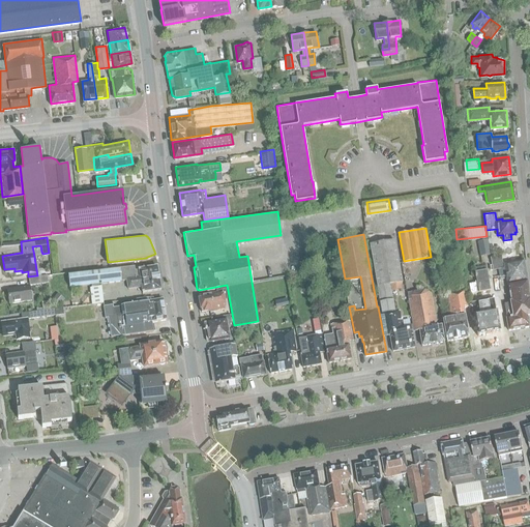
[(490,253),(488,238),(477,240),(479,254),(490,253)]
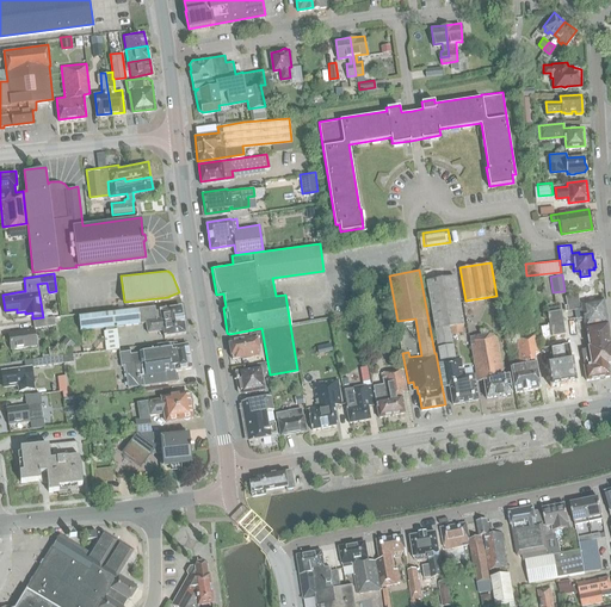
[(463,323),(455,276),(427,280),(440,360),(439,360),(443,385),(450,384),(452,402),(477,398),(474,375),(464,376),(462,366),(462,367),(460,357),(455,358),(449,326),(463,323)]
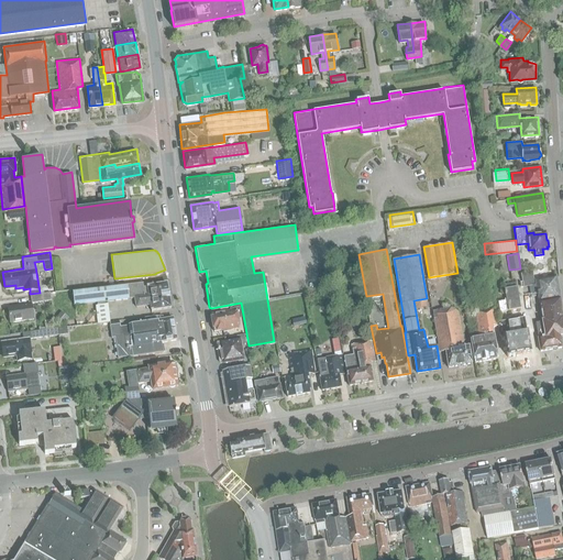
[(537,291),(542,320),(562,316),(559,292),(555,274),(534,278),(532,277),(531,270),(520,272),(522,285),(528,284),(530,292),(537,291)]
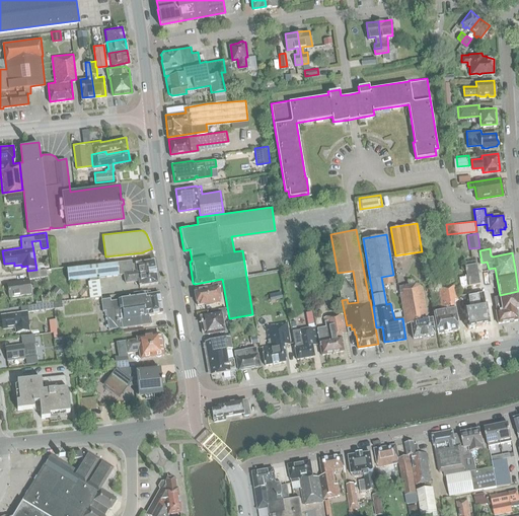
[(132,263),(131,259),(67,266),(68,278),(124,272),(126,281),(138,279),(139,285),(157,281),(153,259),(137,262),(132,263)]
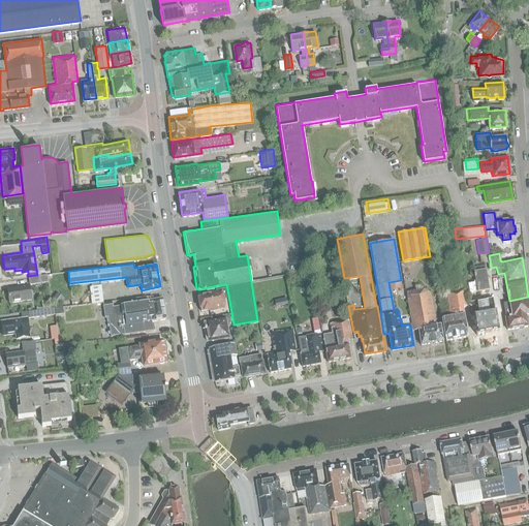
[(470,280),(471,290),(492,287),(489,267),(476,268),(478,279),(470,280)]
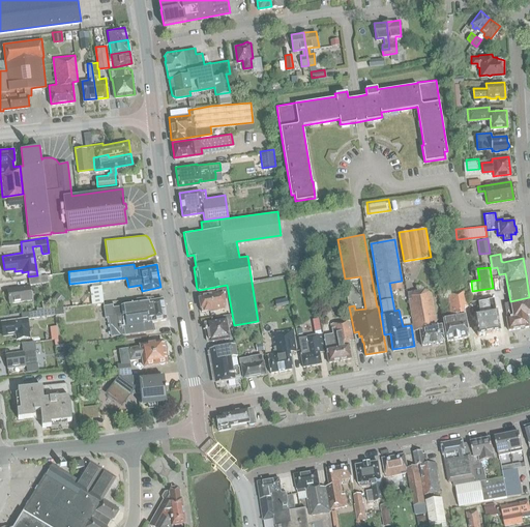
[(48,281),(47,273),(37,275),(28,276),(29,284),(48,281)]
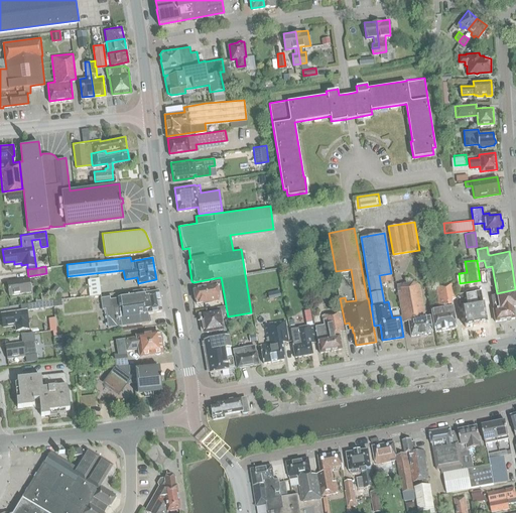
[(30,289),(28,276),(24,276),(7,279),(9,293),(30,289)]
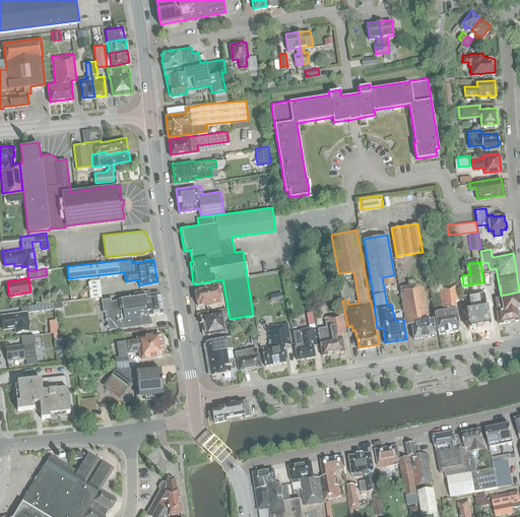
[(102,296),(100,279),(88,280),(90,297),(102,296)]
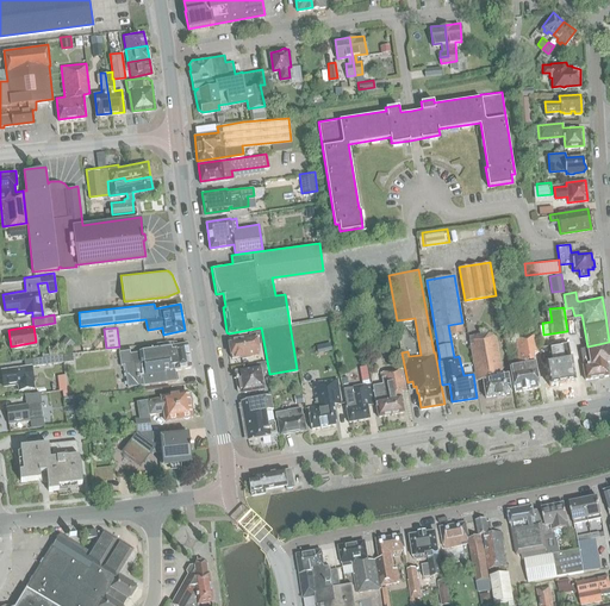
[(260,341),(259,331),(249,332),(249,336),(228,339),(230,356),(241,354),(241,356),(249,354),(248,353),(257,351),(256,341),(260,341)]
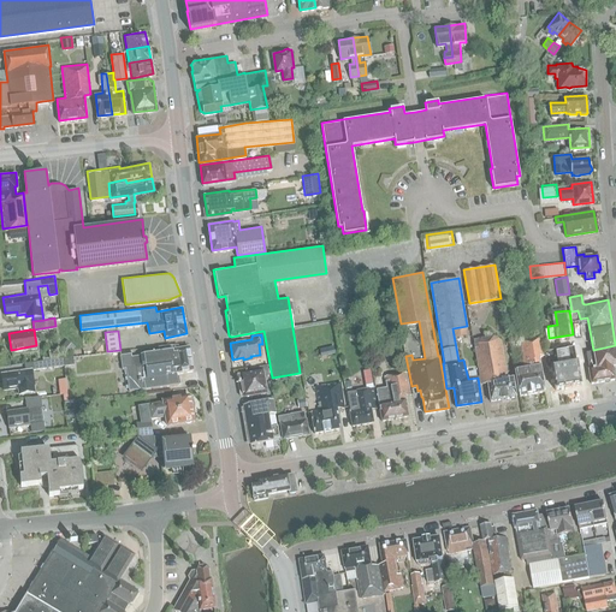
[(501,340),(493,336),(480,338),(475,346),(481,382),(486,382),(490,399),(515,396),(513,378),(505,379),(504,376),(507,375),(501,340)]
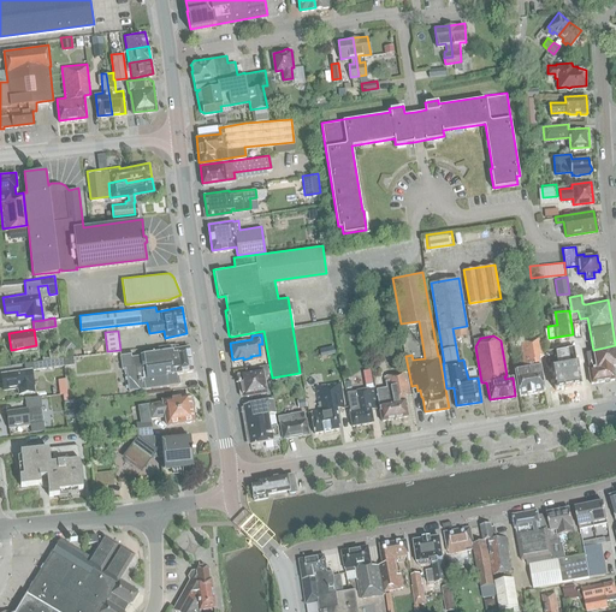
[(545,364),(540,336),(519,339),(523,368),(514,370),(517,394),(544,390),(539,366),(545,364)]
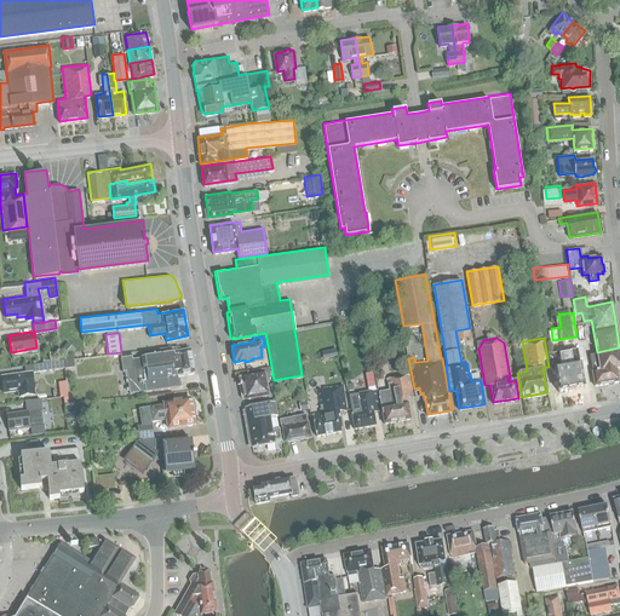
[(68,356),(75,347),(67,340),(59,350),(68,356)]
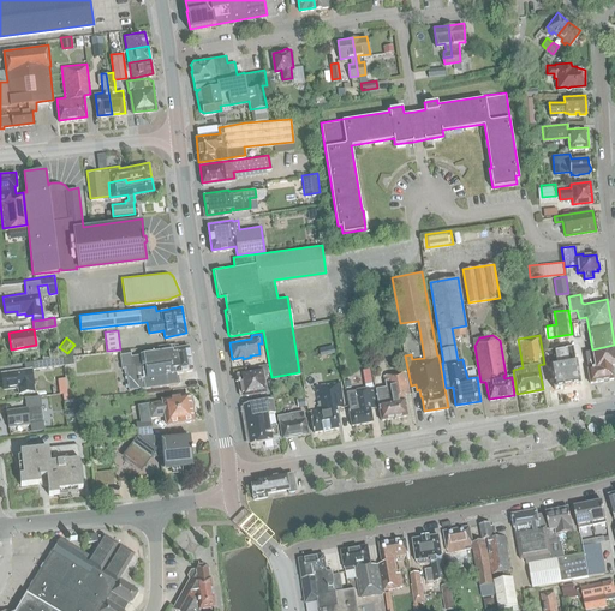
[(178,346),(177,342),(161,345),(162,349),(143,353),(131,354),(131,351),(120,352),(121,366),(125,366),(129,389),(144,387),(178,382),(177,371),(192,369),(189,345),(178,346)]
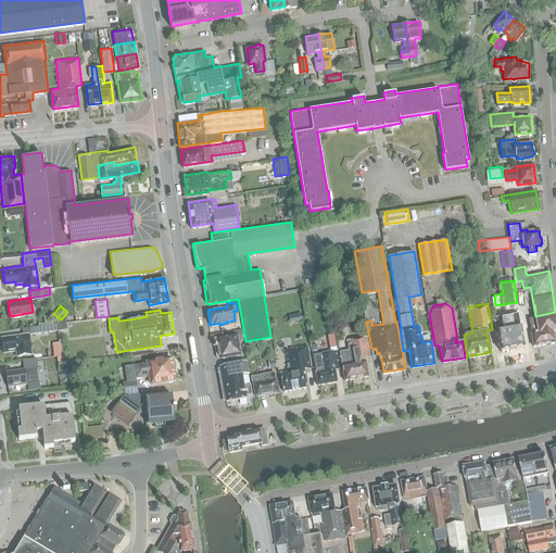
[(523,346),(518,311),(490,316),(493,331),(496,330),(501,351),(523,346)]
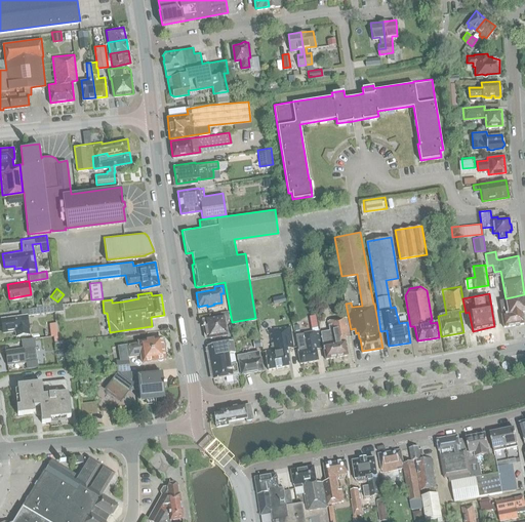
[(524,306),(524,294),(506,298),(498,299),(503,325),(523,322),(521,310),(524,309),(524,306)]
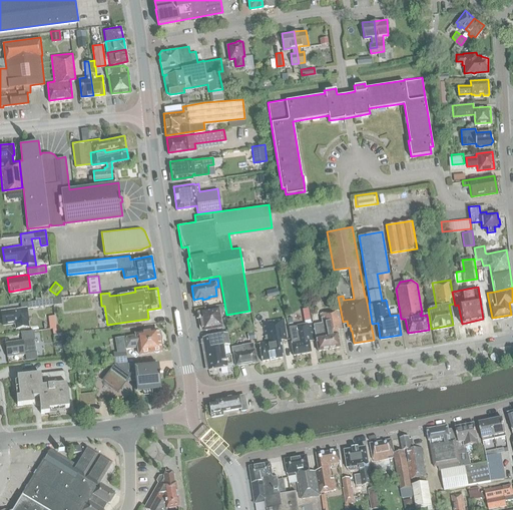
[(26,307),(53,304),(52,297),(48,297),(41,298),(25,300),(26,307)]
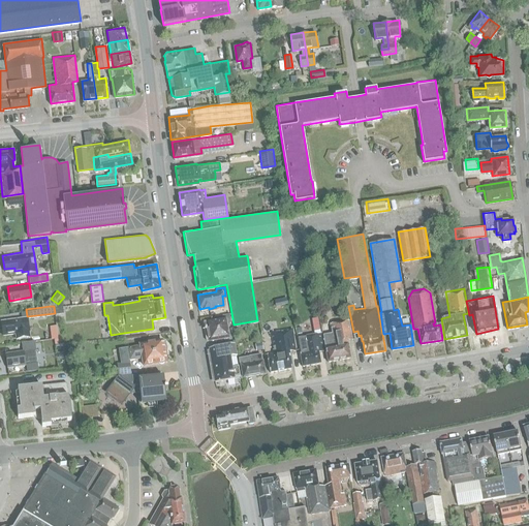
[(230,321),(228,313),(222,314),(222,317),(208,319),(207,318),(201,319),(205,338),(208,338),(209,339),(220,337),(222,338),(225,337),(225,336),(228,336),(225,321),(230,321)]
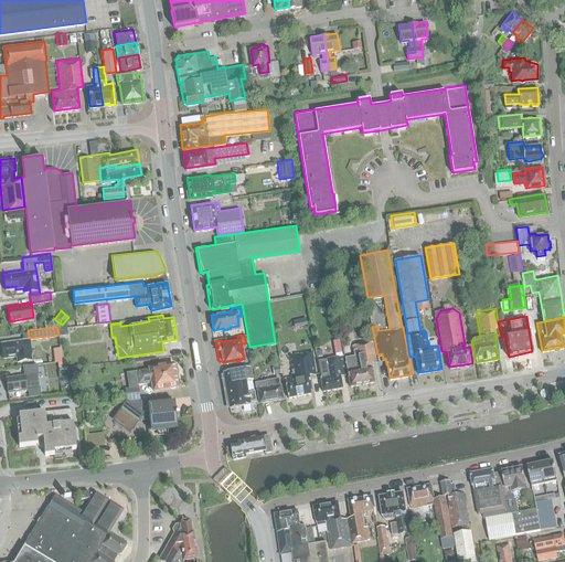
[(31,357),(29,337),(1,341),(2,356),(16,353),(17,359),(31,357)]
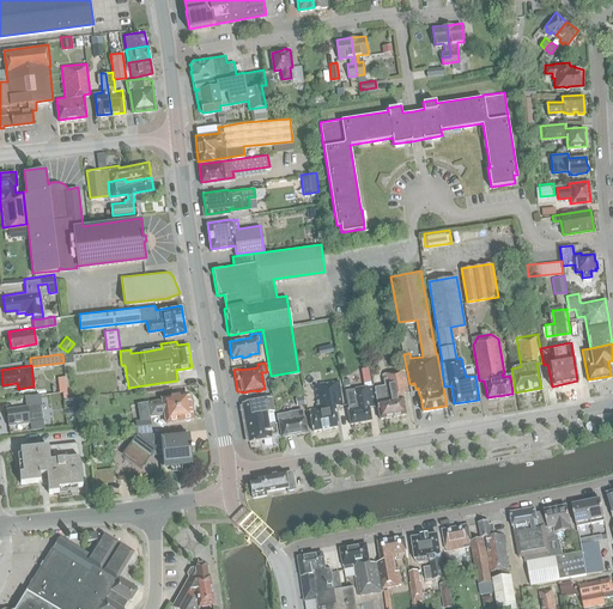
[(408,391),(405,369),(382,372),(384,384),(374,385),(380,416),(406,413),(402,393),(408,391)]
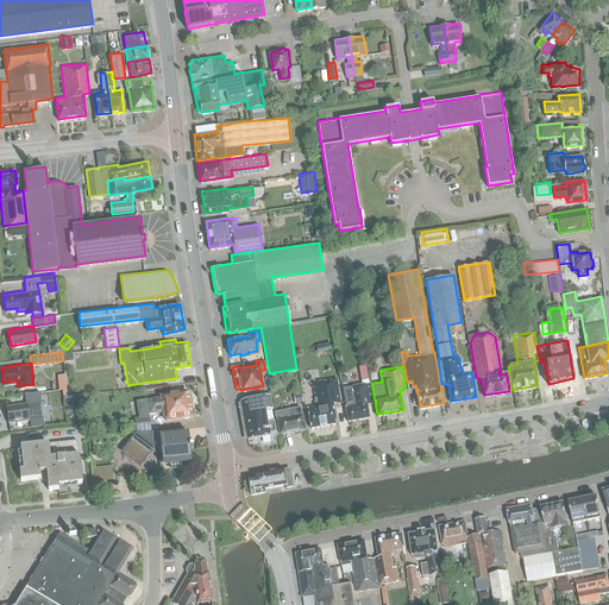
[(63,395),(67,394),(64,372),(57,373),(60,388),(62,388),(63,395)]
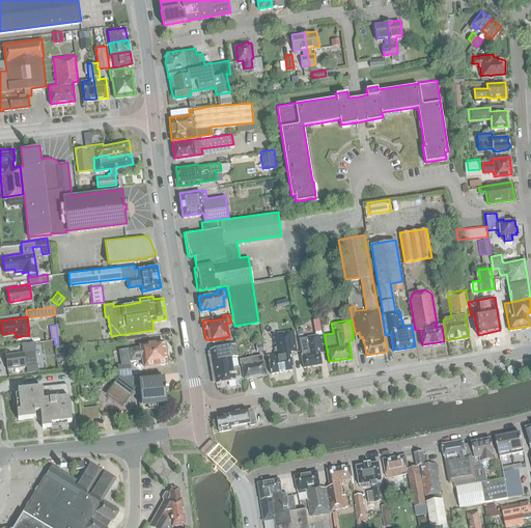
[(296,350),(292,329),(272,332),(274,345),(272,345),(272,349),(274,349),(275,352),(267,353),(270,371),(291,368),(288,351),(296,350)]
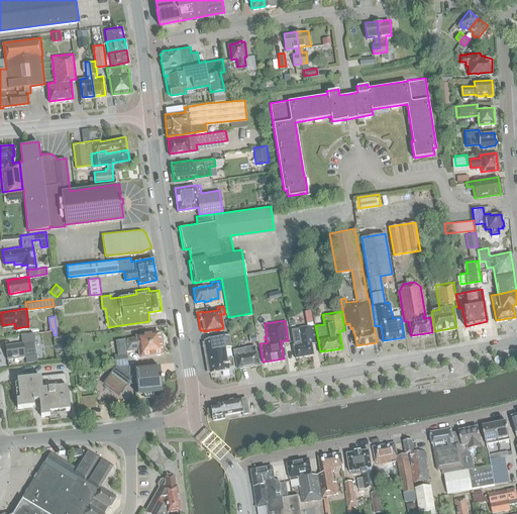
[(316,341),(313,324),(290,328),(293,344),(292,344),(294,356),(312,353),(310,342),(316,341)]
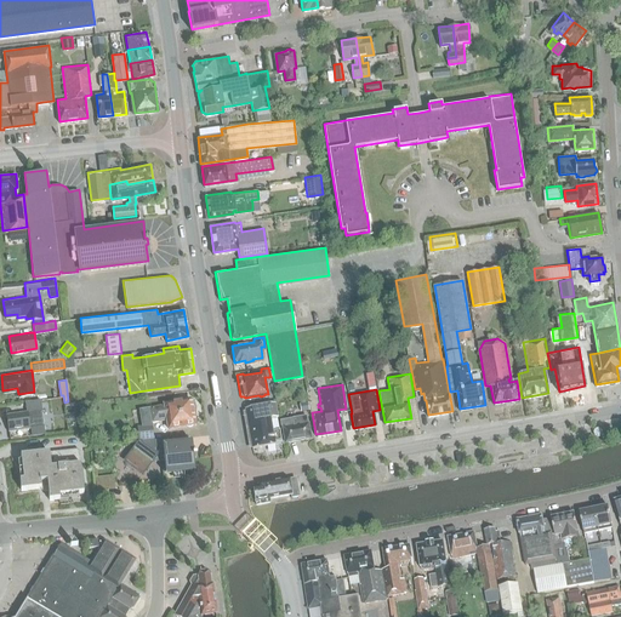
[(191,399),(191,396),(164,401),(164,404),(149,406),(152,418),(166,416),(167,426),(187,423),(189,424),(192,424),(193,422),(194,422),(192,406),(193,403),(191,399)]
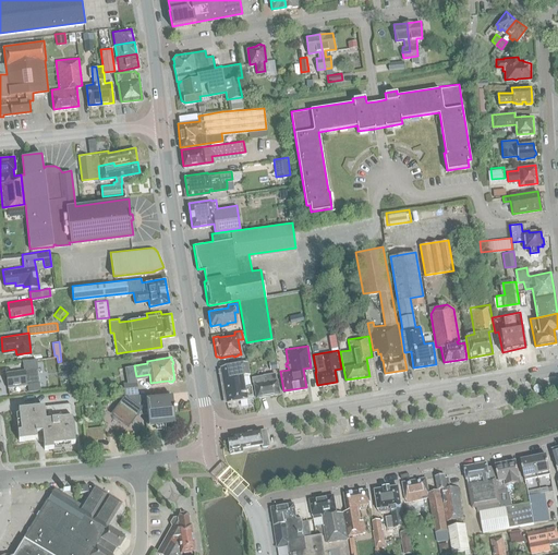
[(39,381),(37,368),(37,365),(36,358),(23,360),(24,369),(5,371),(8,386),(26,383),(27,383),(28,389),(39,387),(39,388),(40,388),(39,381)]
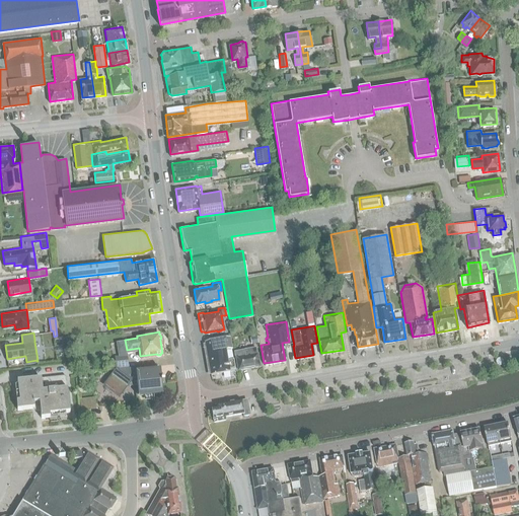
[(62,336),(64,357),(71,357),(69,335),(62,336)]
